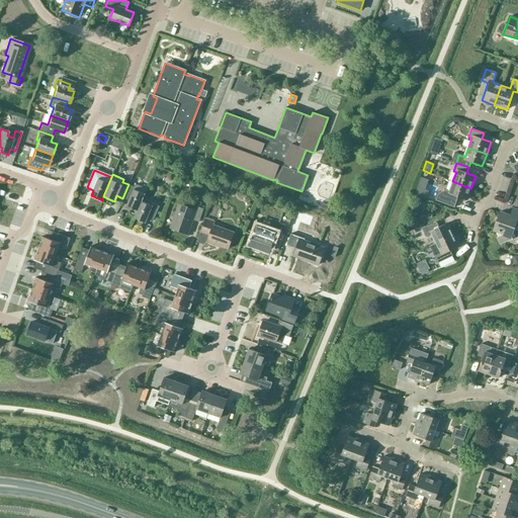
[(466,200),(470,188),(452,181),(449,191),(445,190),(438,194),(435,200),(454,206),(455,202),(457,197),(466,200)]
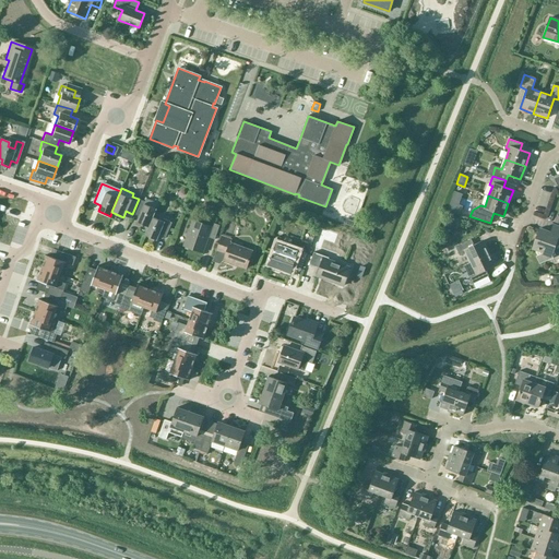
[(152,217),(153,217),(156,210),(158,203),(146,199),(145,202),(139,199),(132,214),(139,216),(135,222),(147,227),(152,217)]
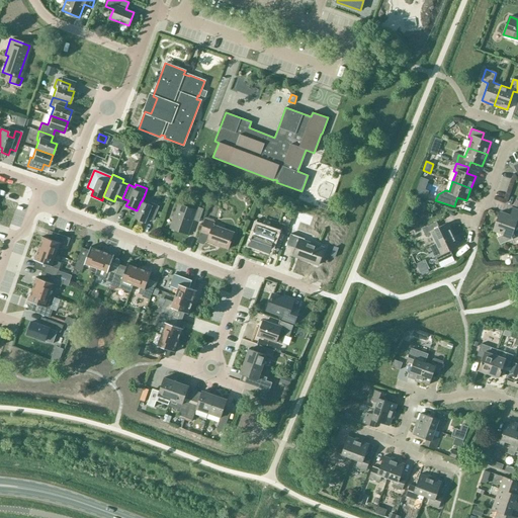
[(427,200),(418,197),(414,208),(423,212),(427,200)]
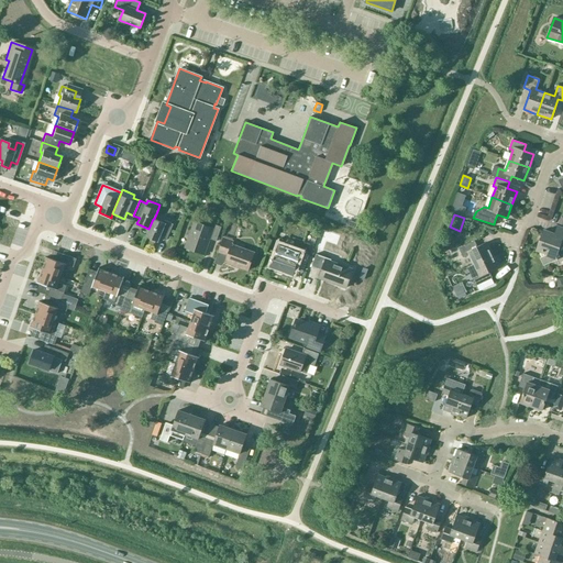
[(163,222),(154,219),(153,219),(148,229),(145,236),(157,242),(159,236),(166,239),(173,224),(173,221),(166,219),(164,220),(163,222)]
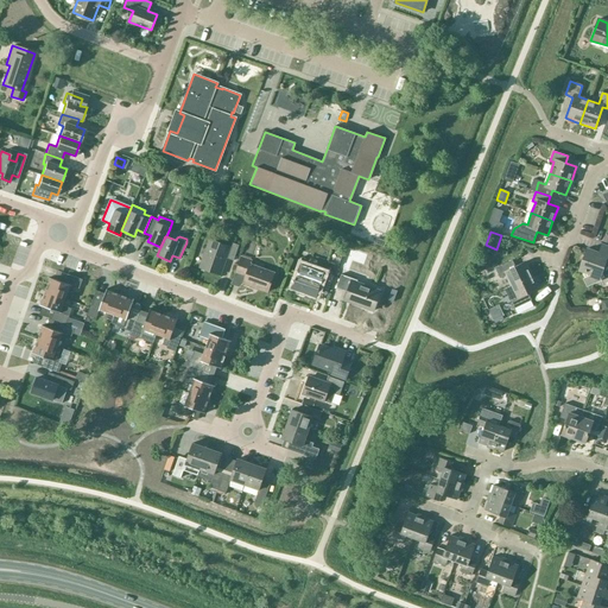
[(233,260),(239,245),(232,242),(230,246),(209,239),(200,267),(220,276),(226,258),(233,260)]
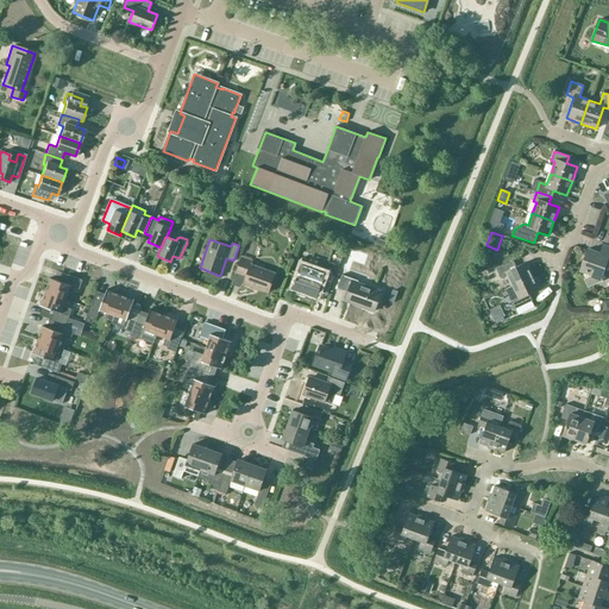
[(600,253),(588,250),(581,270),(581,269),(579,270),(588,287),(602,280),(601,277),(606,263),(608,264),(608,248),(602,245),(600,253)]
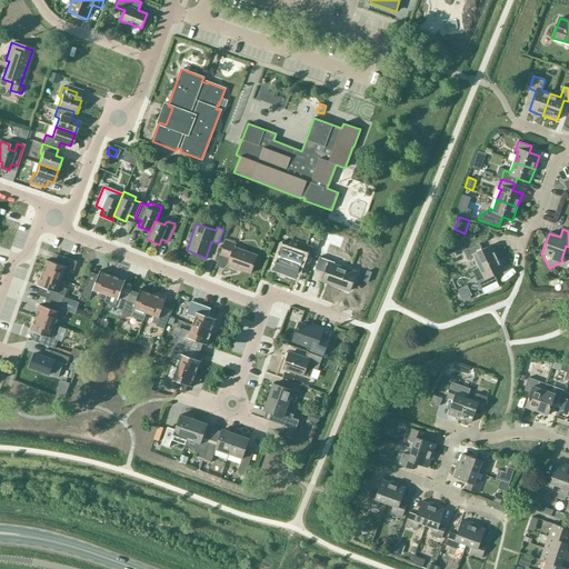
[(250,273),(257,256),(233,247),(235,243),(226,240),(220,256),(229,259),(227,265),(250,273)]
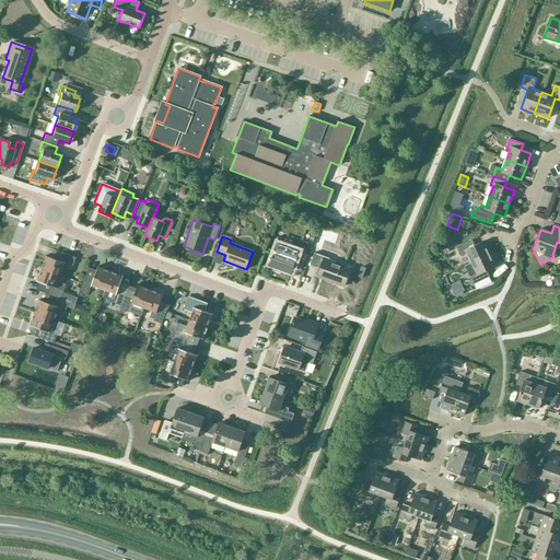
[(466,253),(470,263),(490,254),(483,241),(475,245),(471,240),(458,246),(463,254),(466,253)]
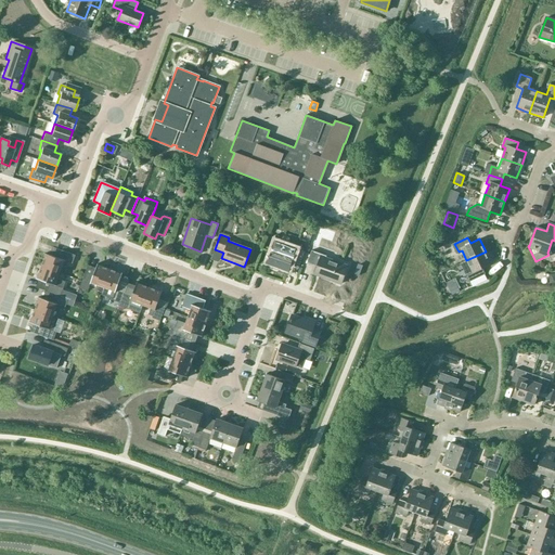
[(291,263),(298,267),(304,252),(288,246),(285,254),(272,248),(267,263),(287,271),(291,263)]
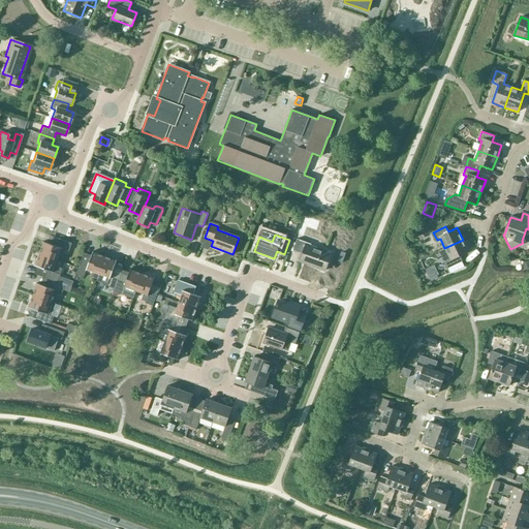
[(38,253),(57,260),(60,253),(63,254),(65,250),(68,251),(71,243),(59,239),(56,246),(42,241),(38,253)]
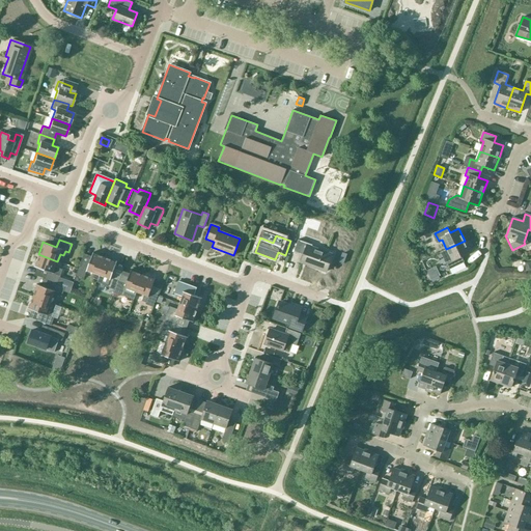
[(326,272),(332,254),(311,247),(312,245),(298,240),(294,251),(303,254),(300,262),(326,272)]
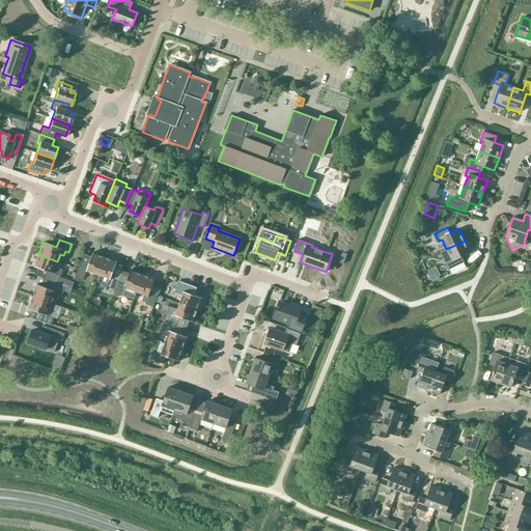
[(465,241),(446,249),(450,258),(448,260),(451,268),(464,262),(462,256),(470,252),(465,241)]
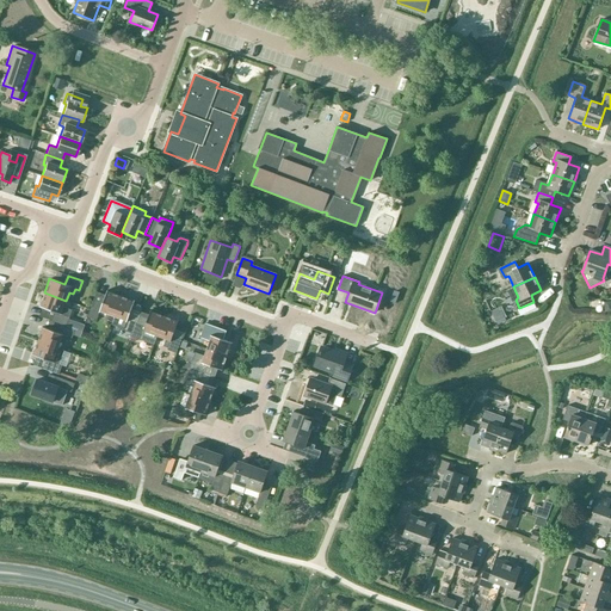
[(106,290),(103,302),(93,300),(87,316),(96,320),(99,312),(112,318),(121,295),(106,290)]
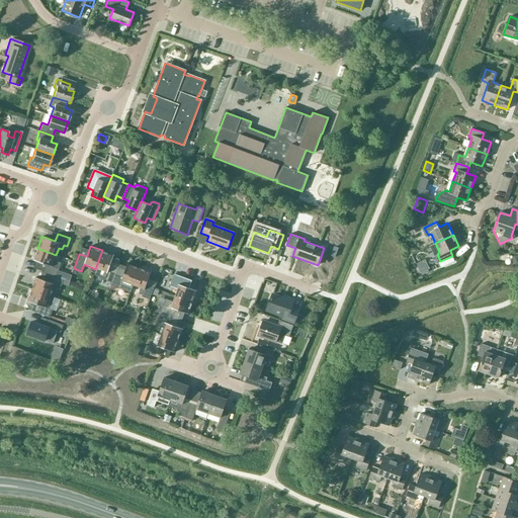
[(51,274),(51,275),(56,276),(59,269),(52,266),(56,255),(37,248),(33,260),(47,264),(44,272),(51,274)]
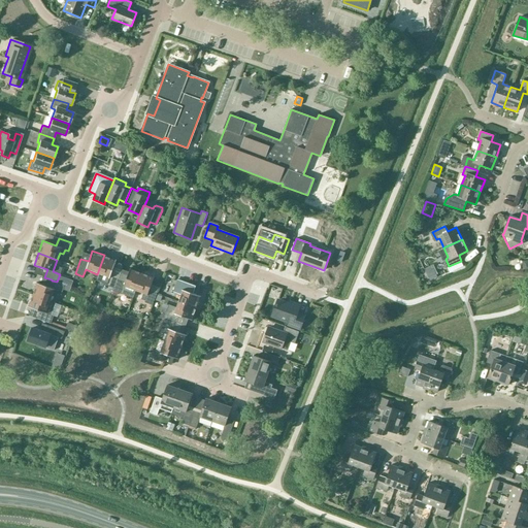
[(117,259),(104,255),(97,274),(104,276),(102,283),(107,284),(106,285),(113,288),(112,291),(113,291),(118,278),(119,275),(111,272),(117,259)]
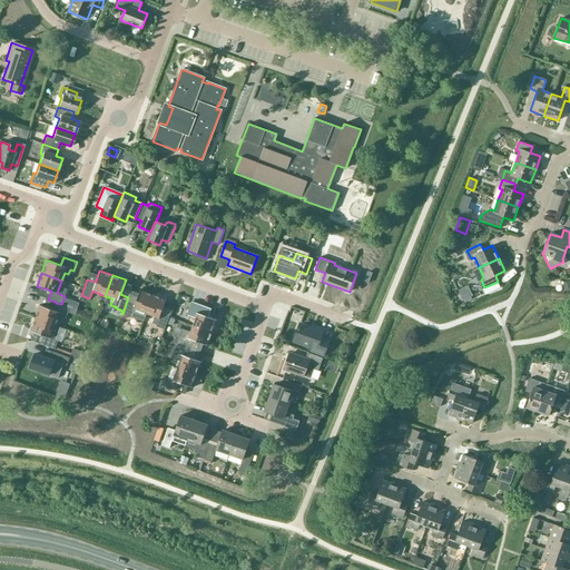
[(135,303),(127,301),(123,314),(130,317),(130,316),(144,321),(146,314),(154,294),(140,290),(135,303)]
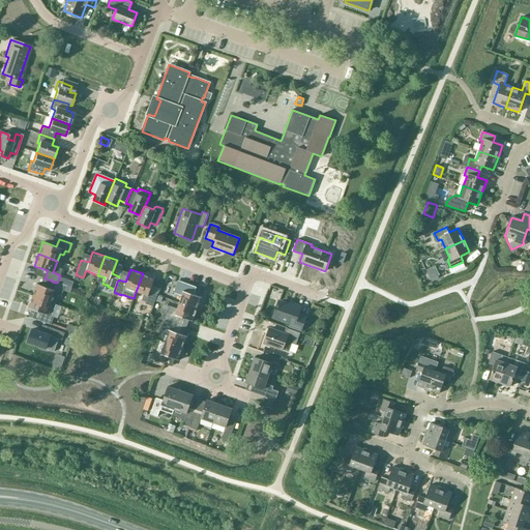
[(154,277),(143,273),(136,292),(147,296),(145,303),(152,306),(157,294),(149,291),(154,277)]
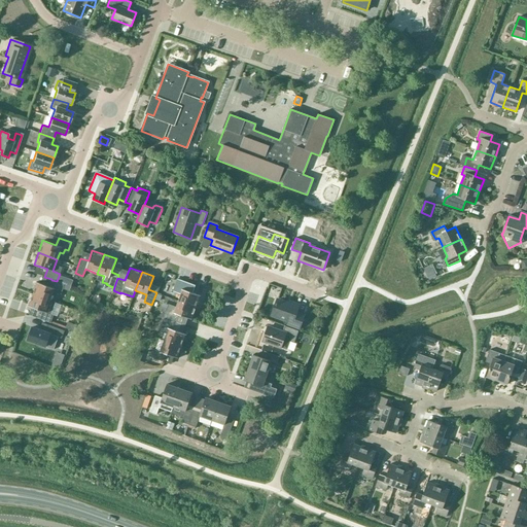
[(177,302),(196,308),(200,295),(192,292),(196,285),(177,279),(172,291),(179,293),(177,302)]
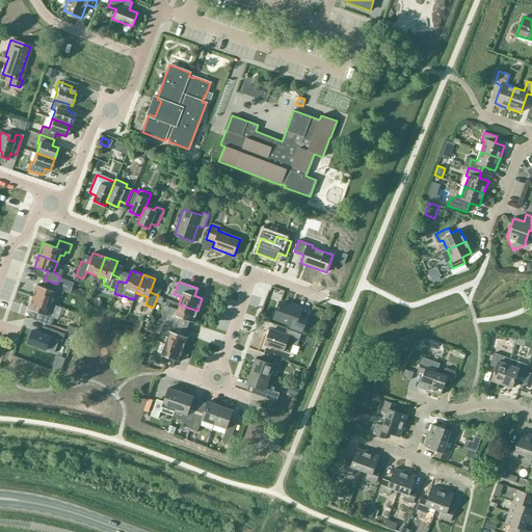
[(32,297),(51,303),(55,292),(62,294),(63,291),(64,287),(57,284),(52,283),(50,290),(36,285),(32,297)]
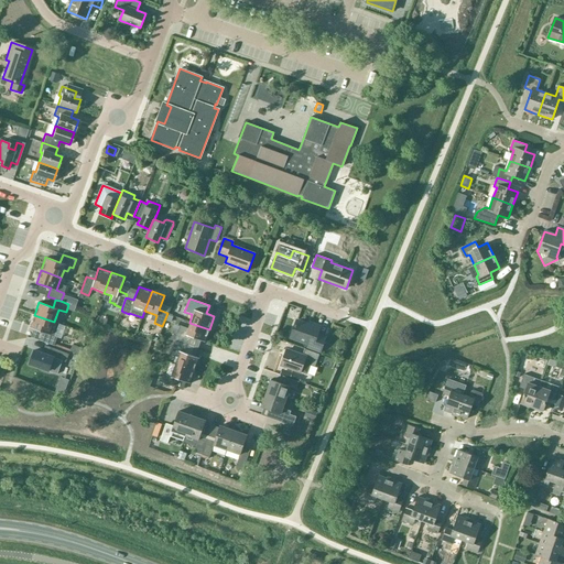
[(50,335),(54,322),(34,315),(29,327),(43,333),(41,340),(54,346),(56,337),(50,335)]
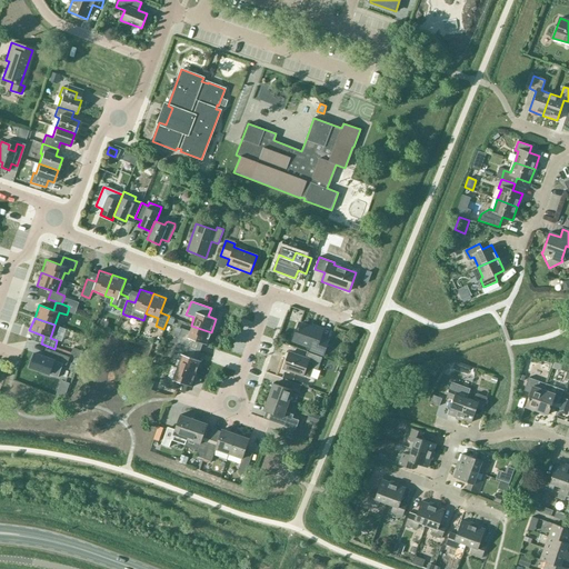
[(322,355),(328,340),(319,338),(322,329),(313,326),(312,329),(299,323),(292,340),(311,347),(310,350),(322,355)]
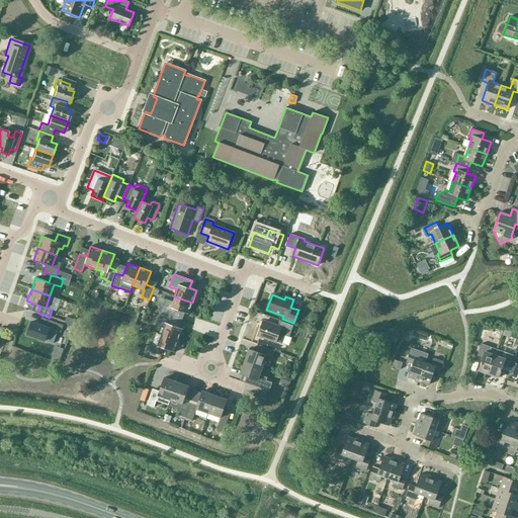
[(163,305),(160,312),(173,317),(175,310),(188,314),(192,303),(174,296),(172,301),(165,299),(163,305)]
